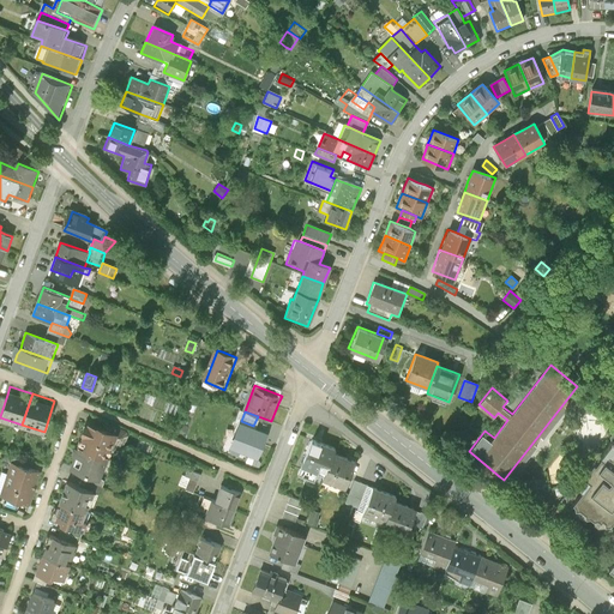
[(49,416),(44,432),(52,434),(56,419),(49,416)]
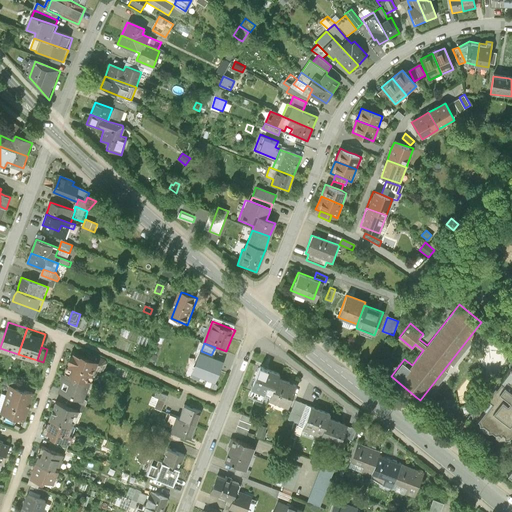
[(69,359),(65,370),(91,379),(95,367),(101,370),(104,368),(107,361),(106,358),(99,355),(98,359),(89,356),(72,350),(69,359)]
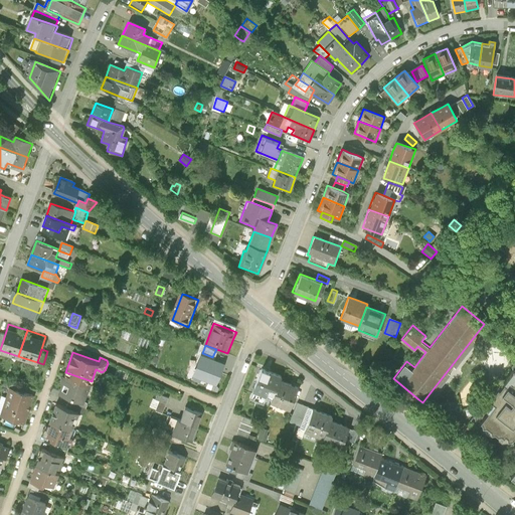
[(215,379),(222,361),(212,357),(202,353),(194,370),(215,379)]
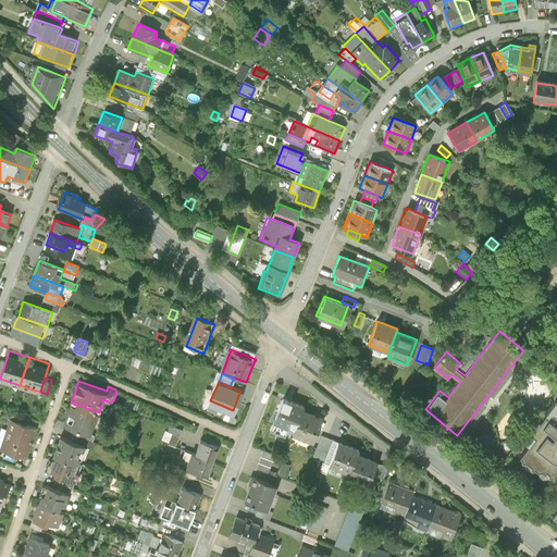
[(556,388),(553,395),(555,399),(540,419),(537,418),(533,423),(532,423),(512,449),(514,453),(517,453),(520,455),(521,459),(525,459),(530,462),(531,466),(534,465),(537,468),(540,468),(541,468),(544,471),(546,469),(547,470),(548,474),(552,473),(553,474),(556,468),(556,504),(552,511),(556,515),(556,388)]
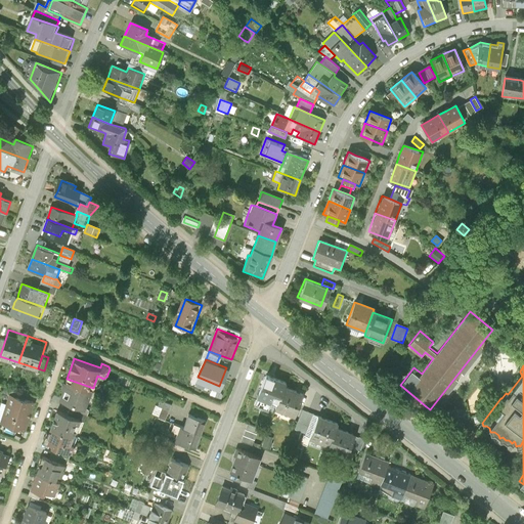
[(274,376),(266,373),(255,404),(268,409),(271,401),(278,404),(286,384),(287,381),(274,376)]
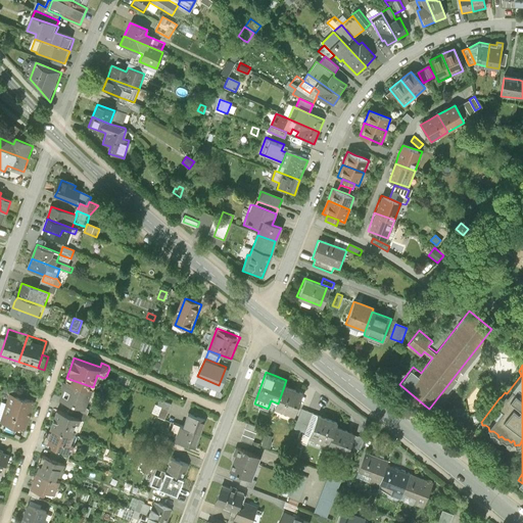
[(63,387),(60,396),(72,400),(86,407),(93,387),(66,378),(63,387)]
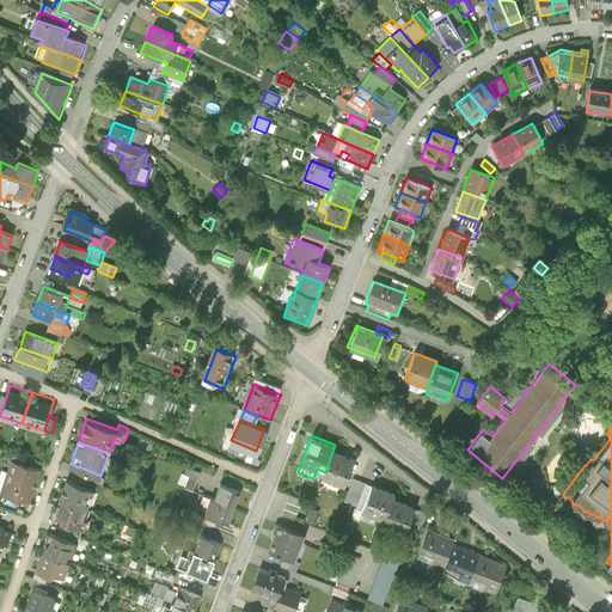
[(349,454),(334,448),(325,472),(323,477),(346,485),(355,457),(349,454)]
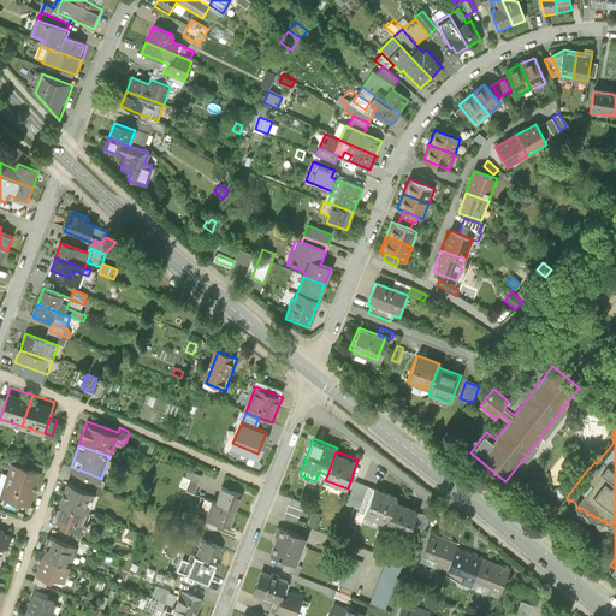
[(12,456),(10,462),(25,467),(27,460),(12,456)]
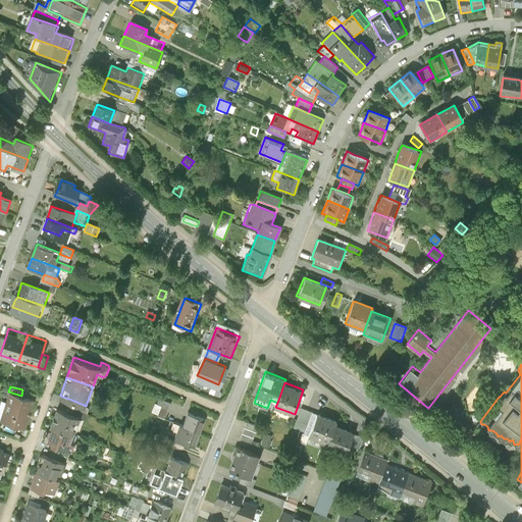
[(8,392),(0,417),(0,419),(25,428),(29,416),(34,400),(21,396),(8,392)]
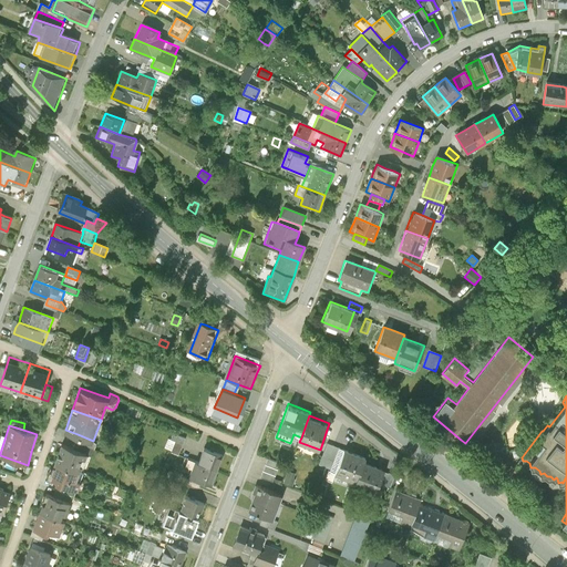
[(186,437),(174,433),(172,439),(177,441),(184,443),(186,437)]
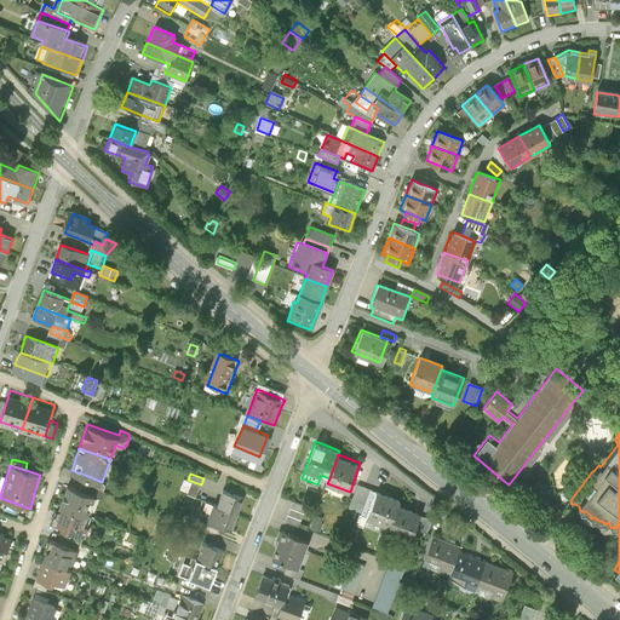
[(102,482),(85,475),(80,488),(96,494),(101,497),(105,483),(102,482)]
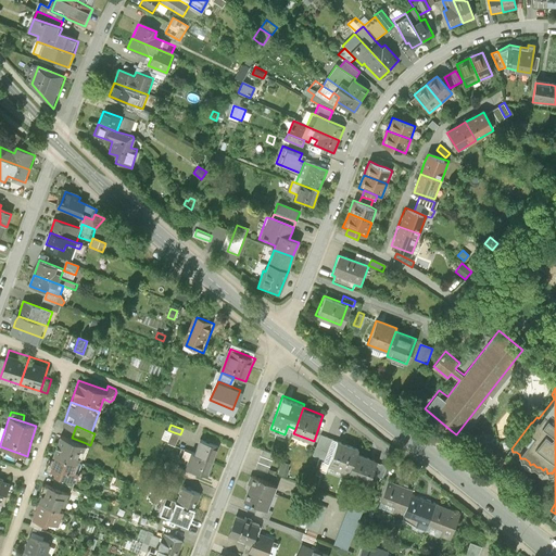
[(171,441),(177,443),(180,434),(174,432),(171,441)]
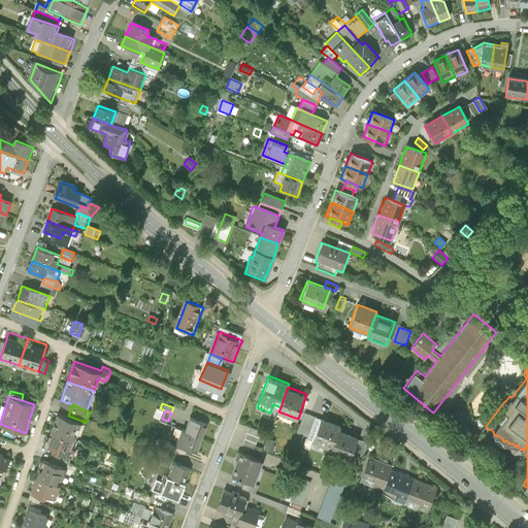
[(58,411),(52,428),(75,437),(81,421),(68,416),(66,415),(58,411)]
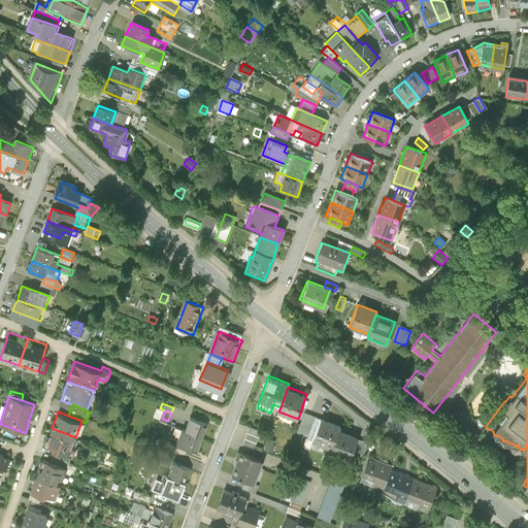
[(304,411),(296,430),(308,435),(316,416),(304,411)]
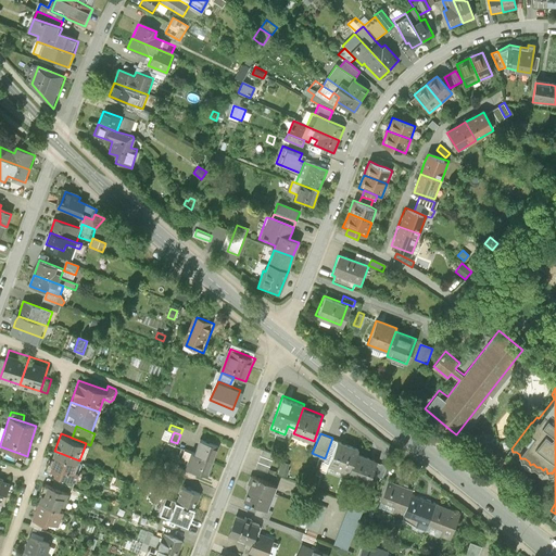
[(201,438),(196,451),(213,457),(218,444),(209,440),(201,438)]
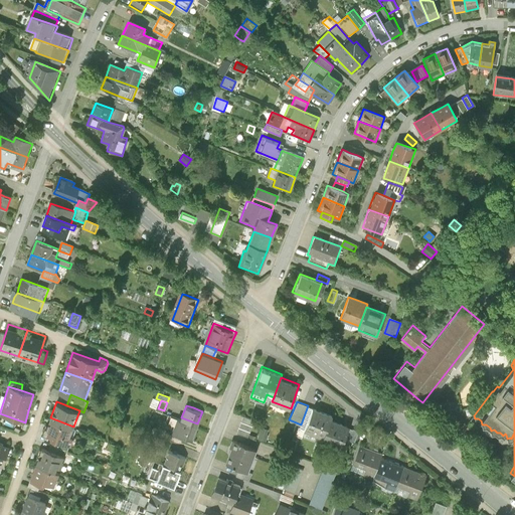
[(319,409),(311,406),(303,428),(323,436),(330,417),(331,413),(319,409)]
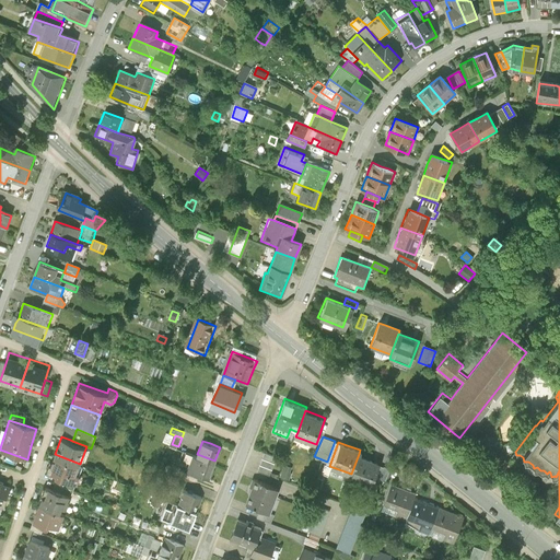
[(194,452),(187,470),(196,474),(208,478),(214,461),(197,454),(194,452)]
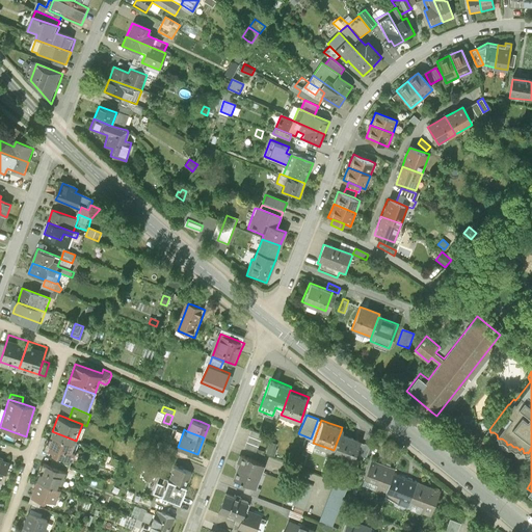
[(251,429),(245,447),(257,451),(263,433),(251,429)]
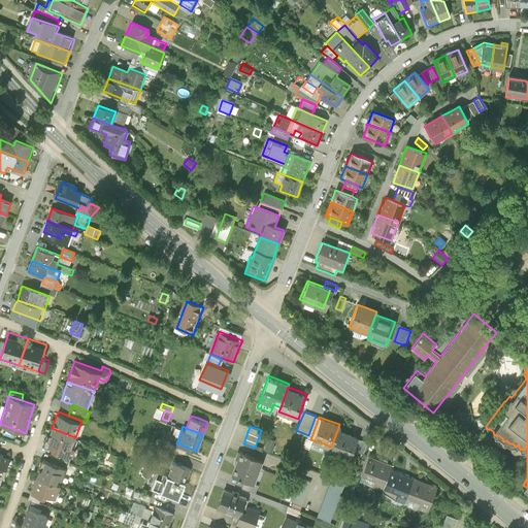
[(50,439),(47,443),(54,447),(54,449),(58,451),(71,456),(73,457),(76,448),(71,446),(75,437),(52,428),(52,429),(54,430),(53,432),(51,432),(47,437),(50,438),(50,439)]
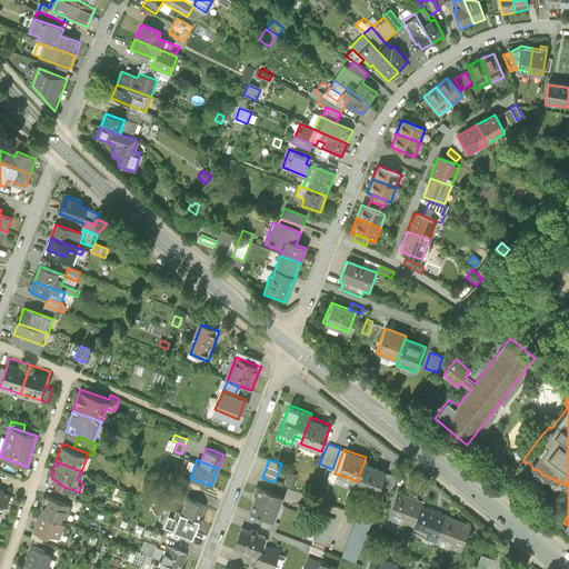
[(379,467),(365,461),(357,481),(355,486),(376,495),(379,483),(383,471),(385,469),(379,467)]
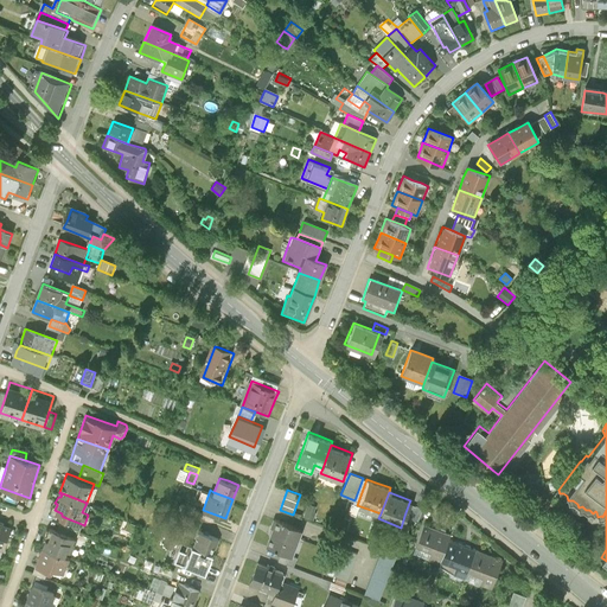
[(181,509),(195,515),(199,516),(202,509),(184,502),(181,509)]
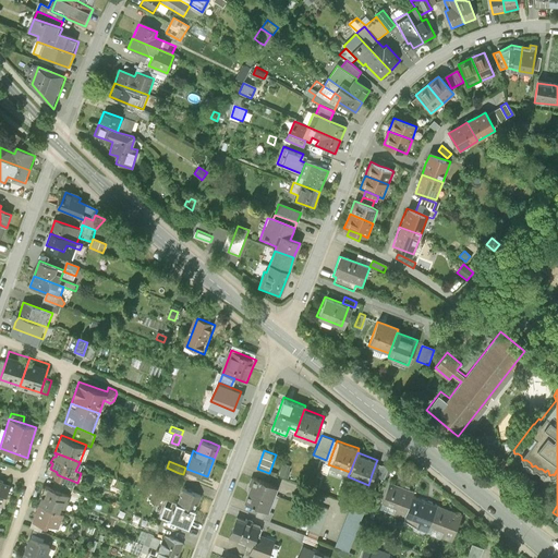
[(282,461),(278,473),(286,476),(291,463),(282,461)]
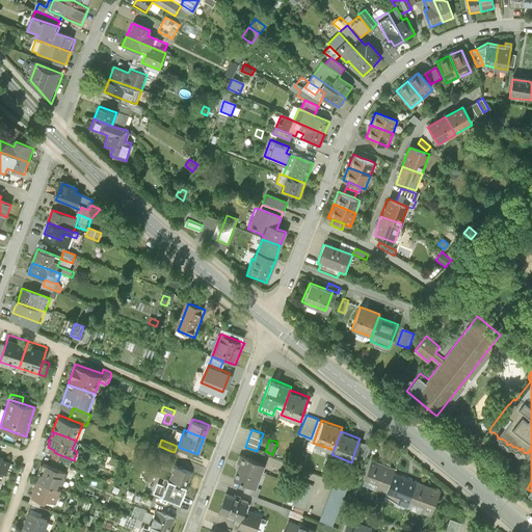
[(364,443),(358,441),(354,452),(360,454),(364,443)]
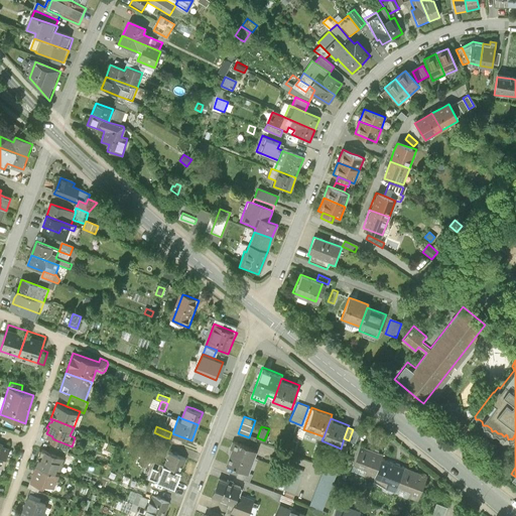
[(152,432),(144,429),(142,435),(150,437),(152,432)]
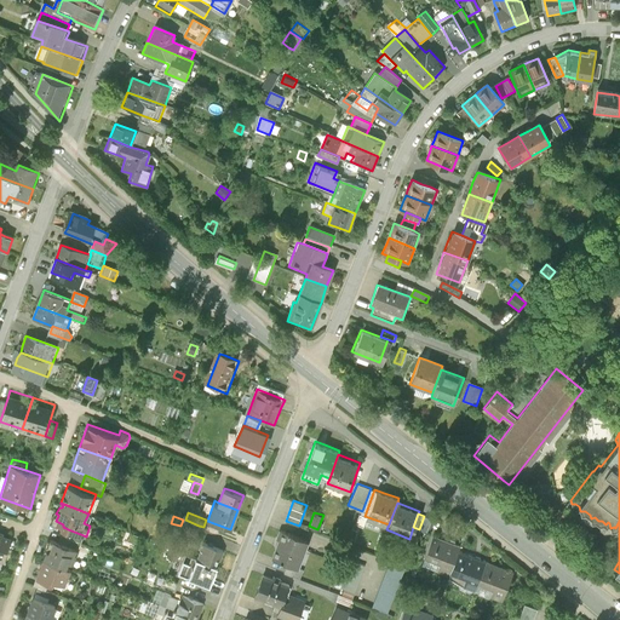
[(424,516),(419,529),(428,532),(431,517),(424,516)]
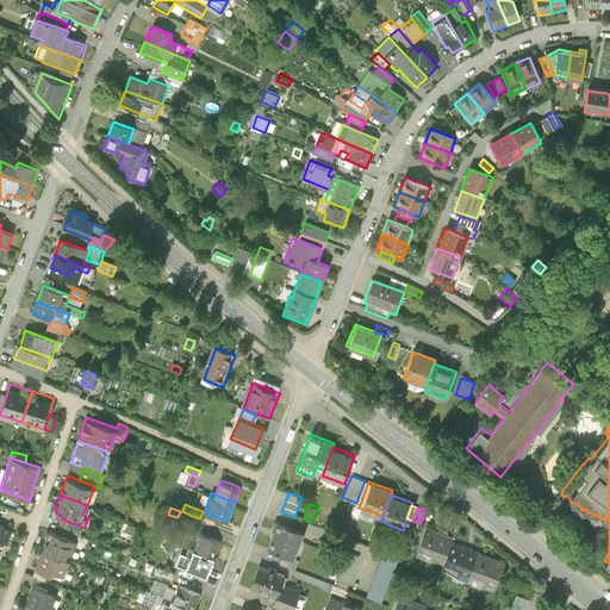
[(193,523),(195,517),(182,511),(180,518),(193,523)]
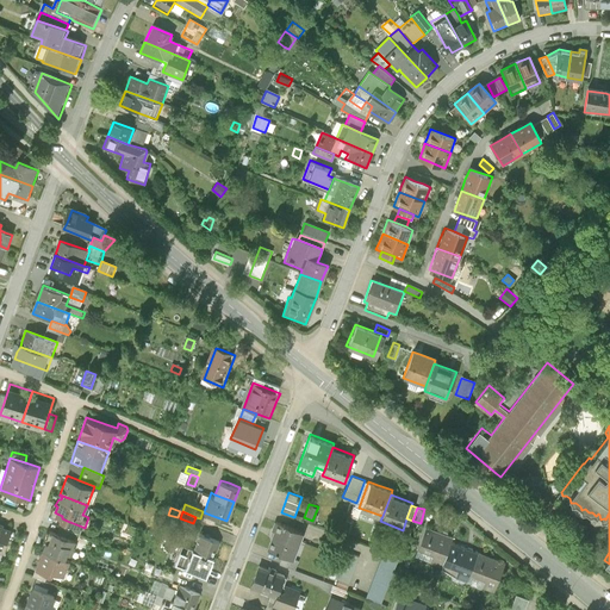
[(0,518),(0,552),(4,553),(13,524),(2,521),(0,518)]
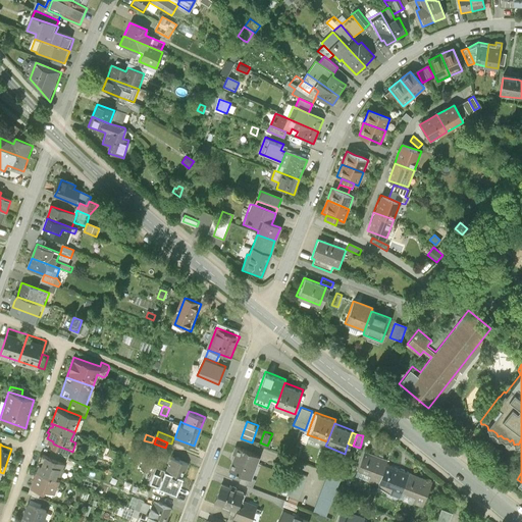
[(70,451),(57,446),(55,452),(66,456),(68,457),(70,451)]
